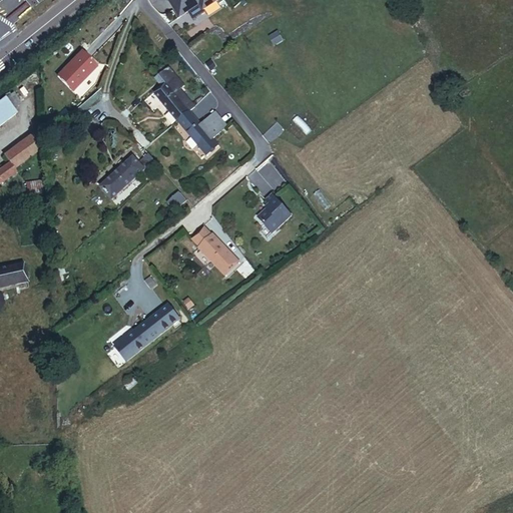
[(214,2),(213,0),(165,0),(177,18),(197,6),(200,11),(214,2)]
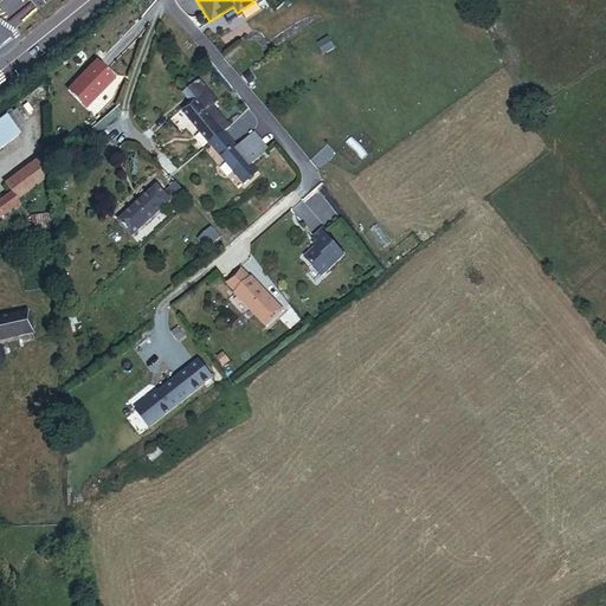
[(96,63),(66,92),(84,109),(113,79),(96,63)]
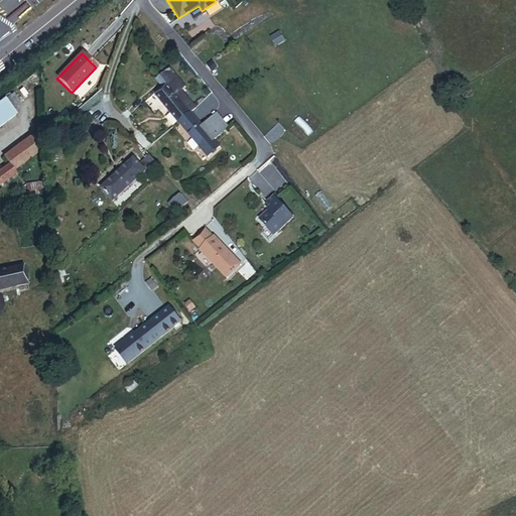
[(194,111),(199,107),(183,91),(187,87),(170,69),(159,79),(167,88),(158,96),(211,155),(224,144),(220,139),(234,127),(221,113),(206,126),(194,111)]
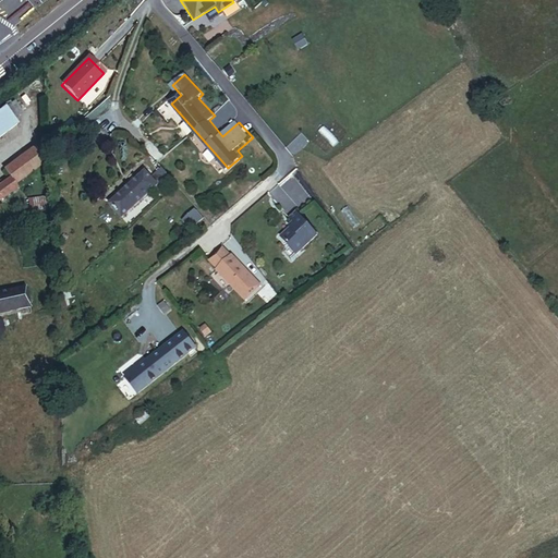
[(11,105),(19,114),(28,108),(21,97),(11,105)]
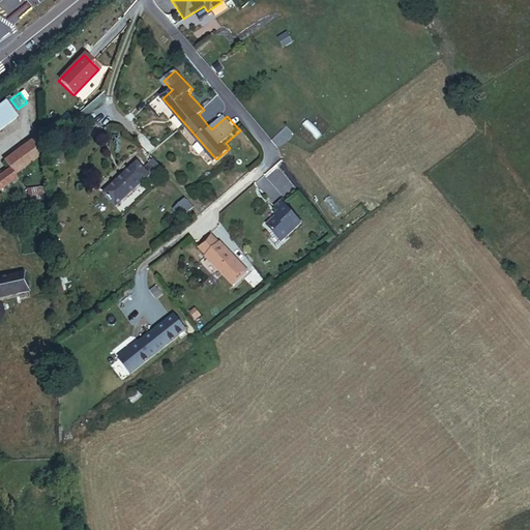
[(0,129),(22,115),(18,109),(10,99),(0,106),(0,129)]
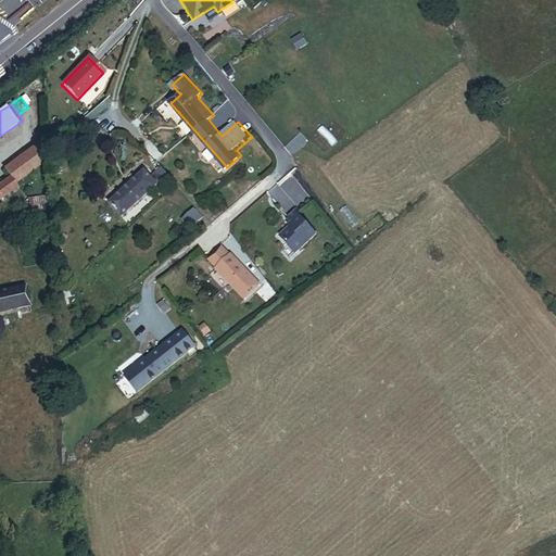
[(35,142),(14,158),(25,173),(46,158),(35,142)]
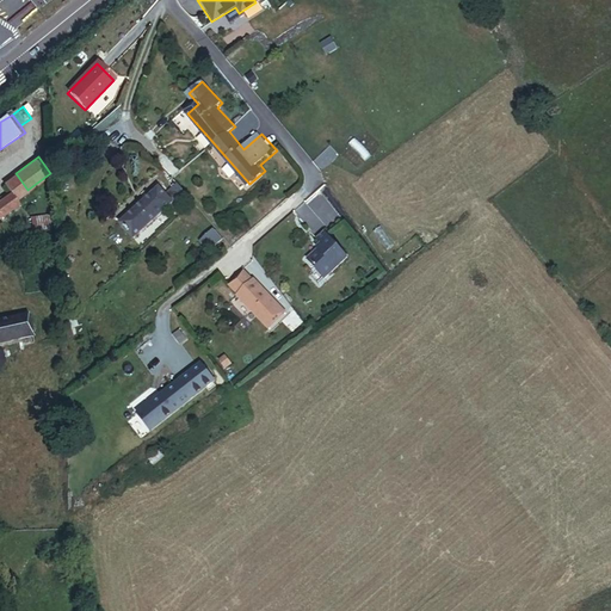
[(16,173),(4,183),(10,192),(16,198),(28,190),(16,173)]
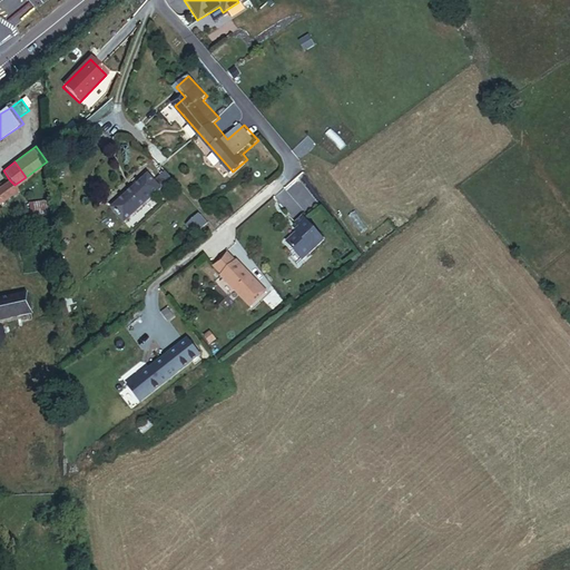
[(160,198),(177,183),(168,174),(158,184),(151,176),(115,208),(125,219),(155,193),(160,198)]
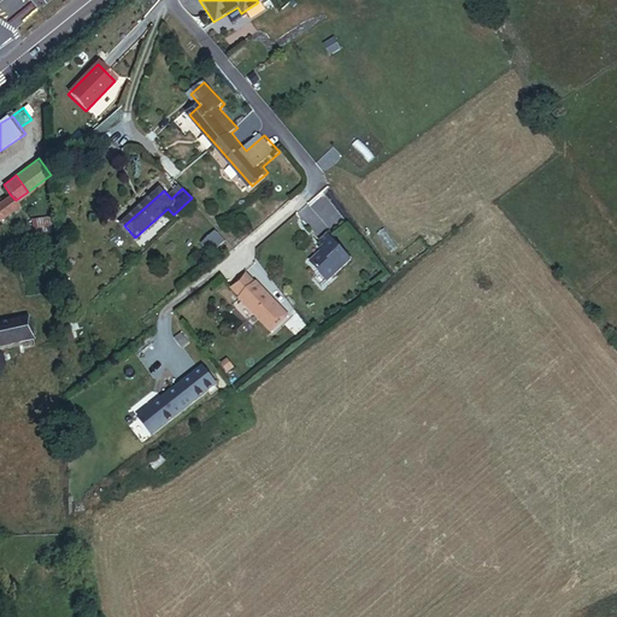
[(16,200),(10,194),(0,200),(0,215),(17,203),(16,200)]
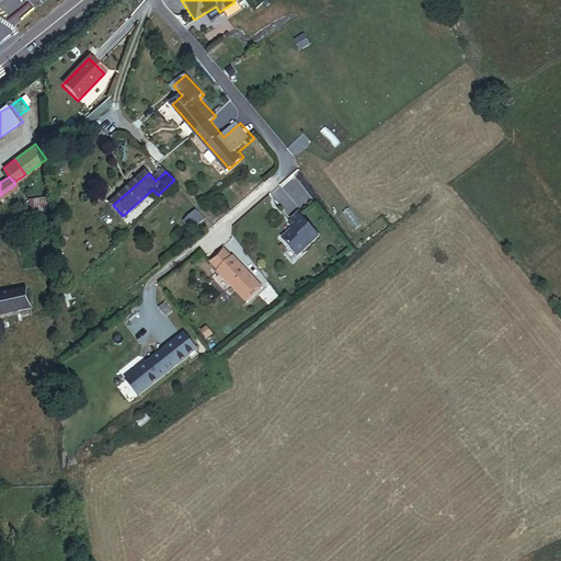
[(46,195),(34,196),(35,209),(46,208),(46,195)]
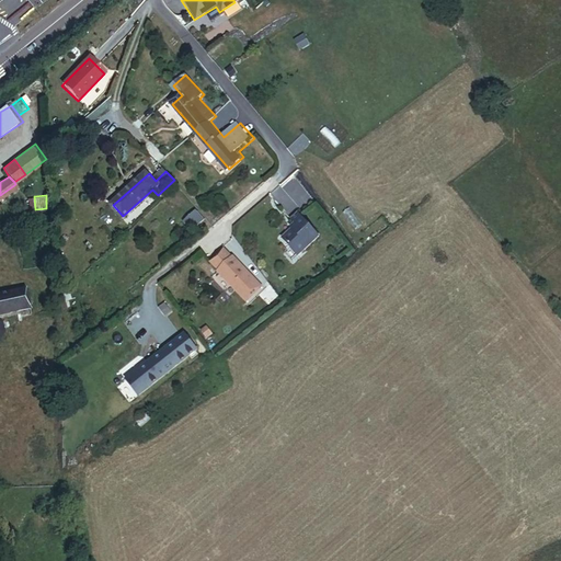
[(186,222),(194,230),(204,220),(195,213),(186,222)]
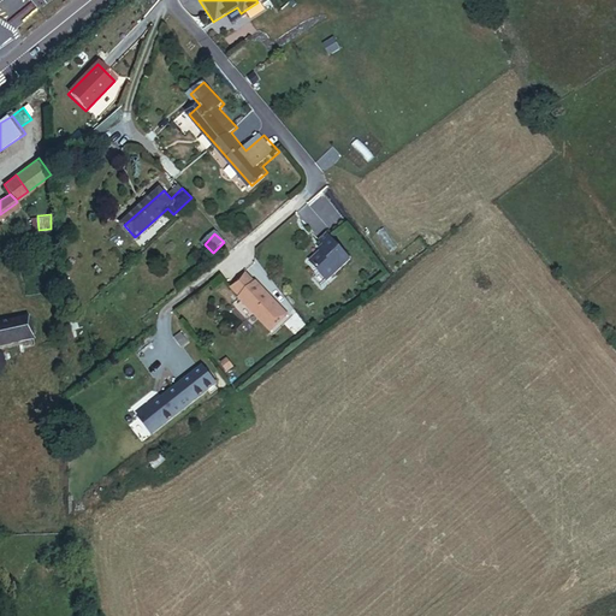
[(318,261),(302,273),(317,291),(342,272),(321,246),(312,253),(318,261)]
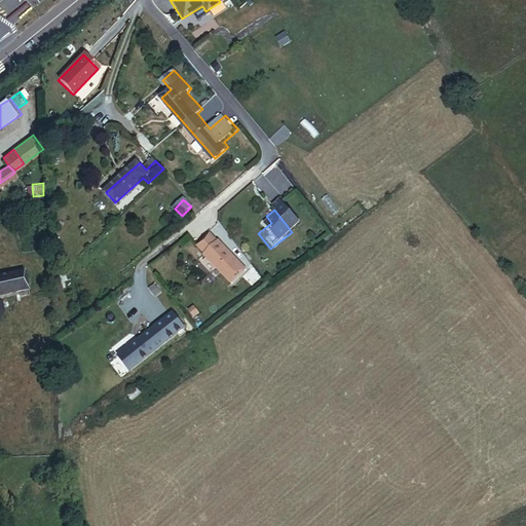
[(210,236),(195,248),(223,286),(238,274),(210,236)]
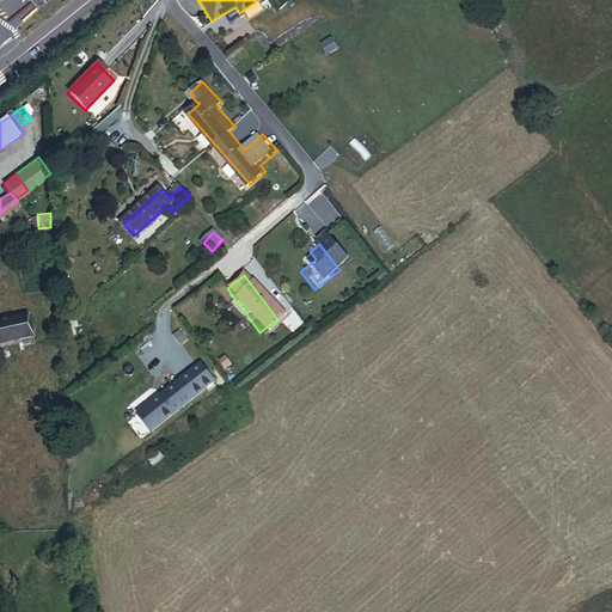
[(0,341),(8,340),(35,334),(29,312),(0,318),(0,368),(4,361),(1,352),(0,350),(0,341)]
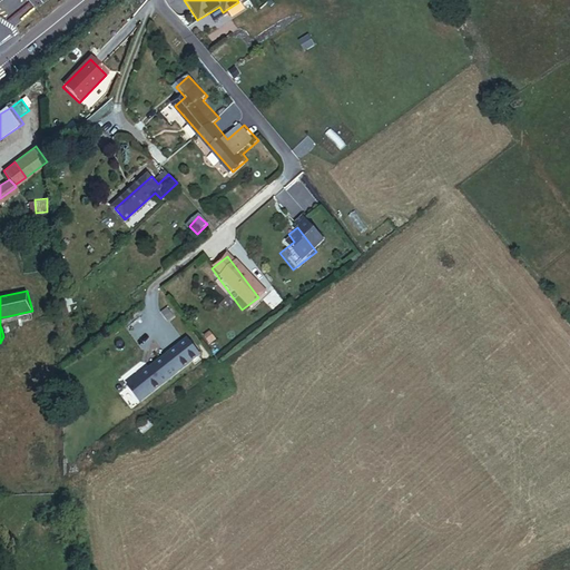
[(32,311),(8,316),(10,322),(20,318),(21,321),(33,317),(32,311)]
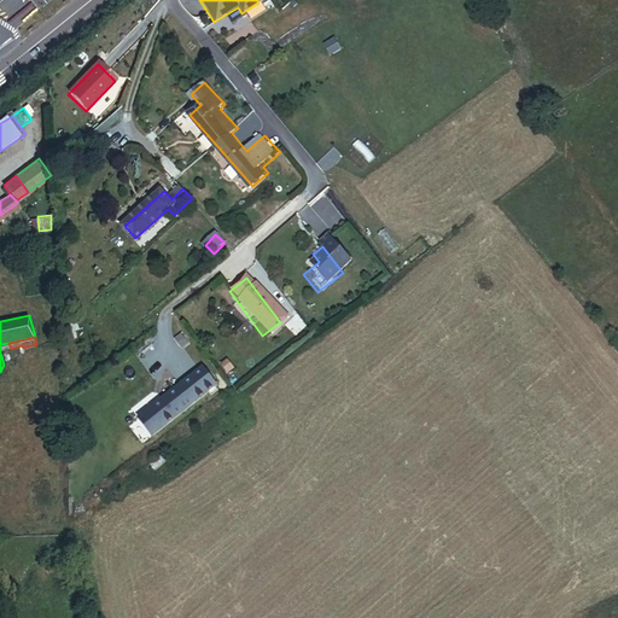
[(237,367),(229,359),(223,363),(229,372),(237,367)]
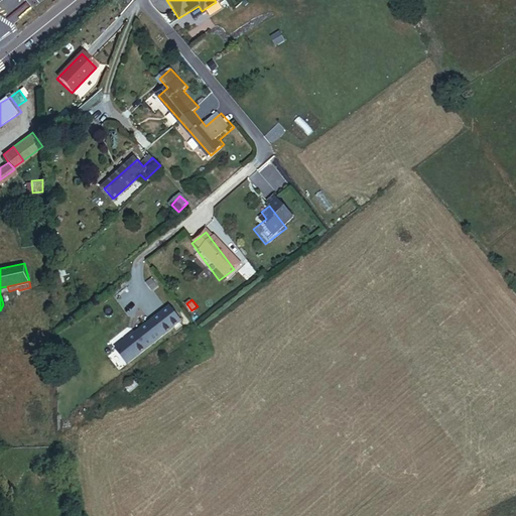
[(169,306),(121,345),(132,359),(180,319),(169,306)]
